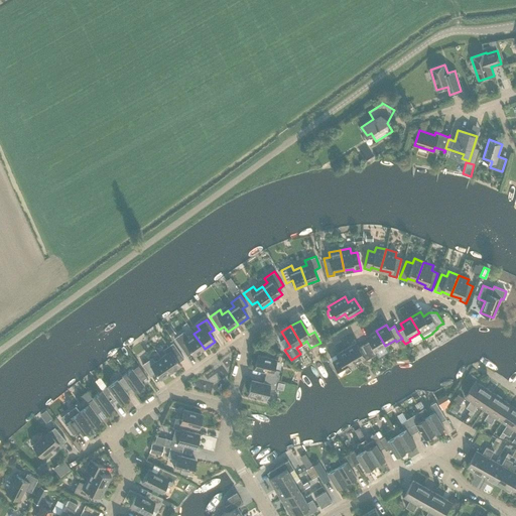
[(205,349),(194,334),(188,338),(183,331),(174,338),(186,356),(191,353),(195,356),(205,349)]
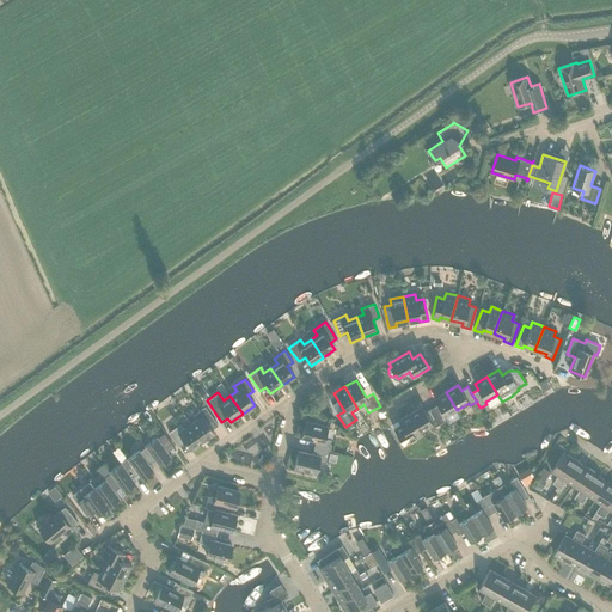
[(457,410),(446,392),(434,399),(438,405),(432,409),(440,423),(446,420),(445,417),(457,410)]
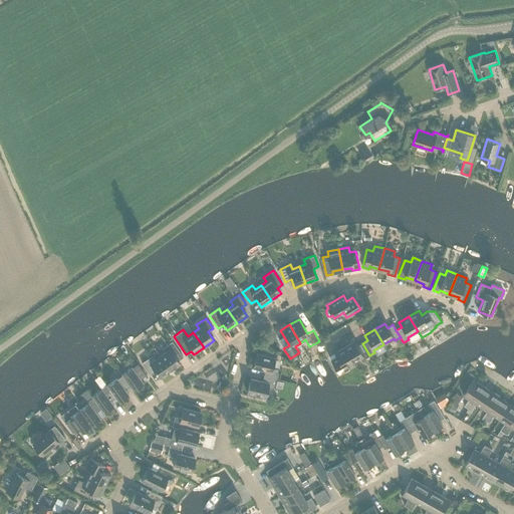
[(160,356),(170,371),(180,363),(178,360),(183,357),(172,341),(163,348),(166,352),(160,356)]
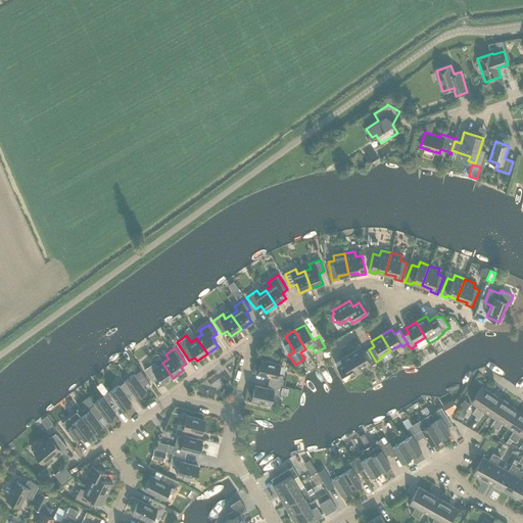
[(376,362),(369,349),(364,352),(361,347),(350,353),(360,369),(370,363),(371,365),(372,364),(375,368),(379,366),(378,365),(376,362)]
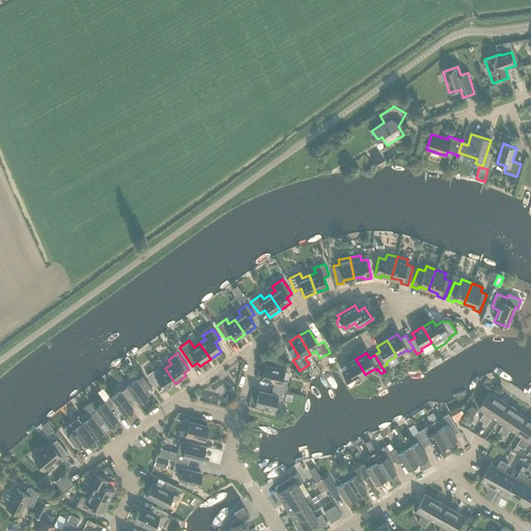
[(359,378),(365,374),(356,359),(345,365),(346,368),(341,371),(350,386),(360,380),(359,378)]
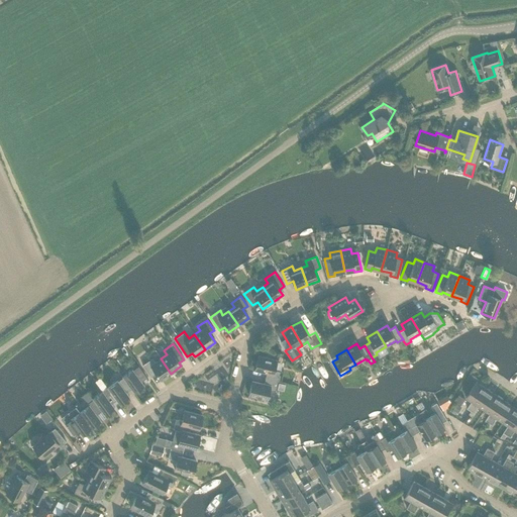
[(265,378),(277,381),(280,371),(274,370),(276,360),(257,355),(254,370),(267,372),(265,378)]
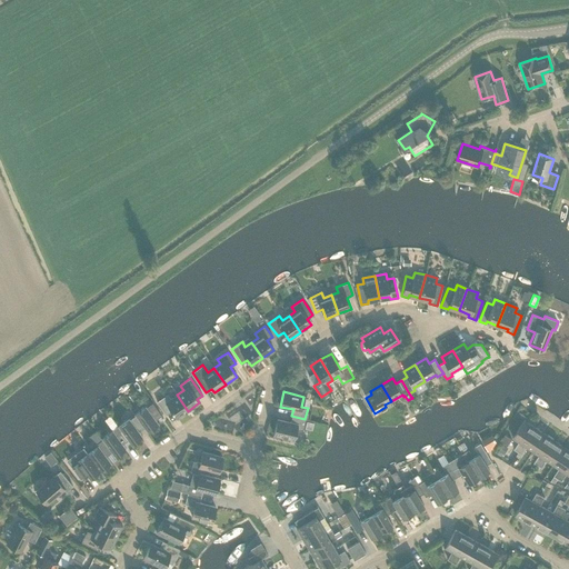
[(188,411),(177,395),(170,399),(167,395),(157,401),(166,415),(171,410),(177,419),(188,411)]
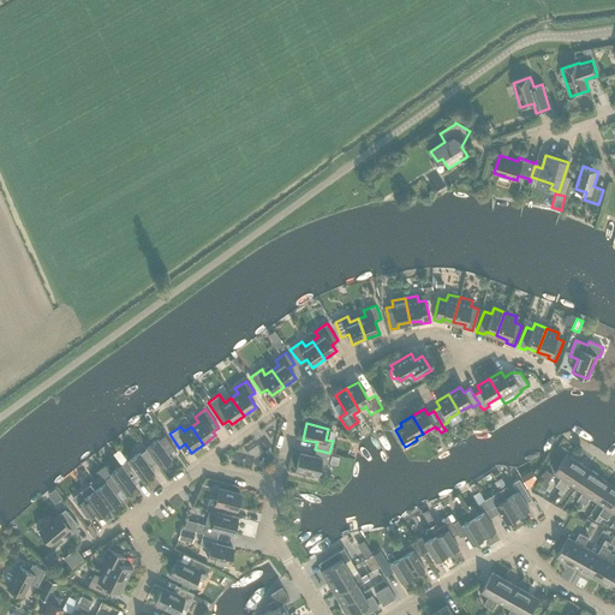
[(156,463),(159,467),(172,459),(168,454),(174,449),(165,436),(159,440),(157,439),(145,448),(145,449),(147,449),(156,463)]
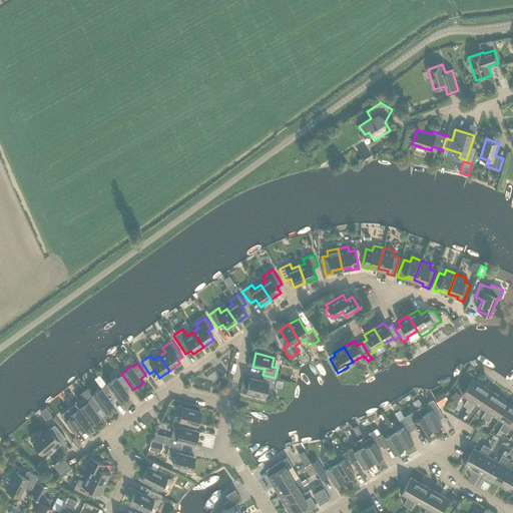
[(125,390),(130,386),(122,375),(121,375),(117,378),(116,377),(106,384),(115,397),(118,401),(128,394),(125,390)]
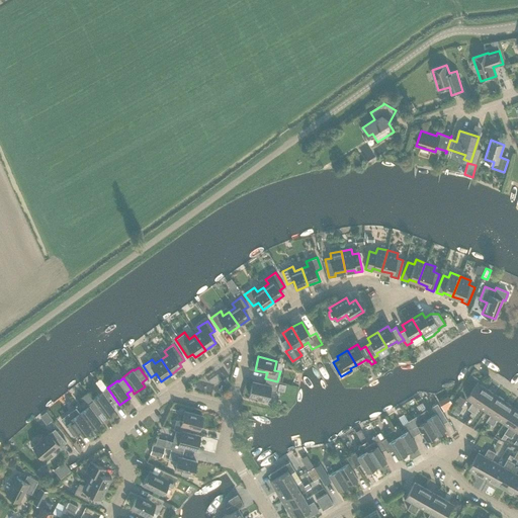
[(269,391),(275,392),(277,381),(265,378),(264,384),(252,381),(249,395),(267,400),(269,391)]
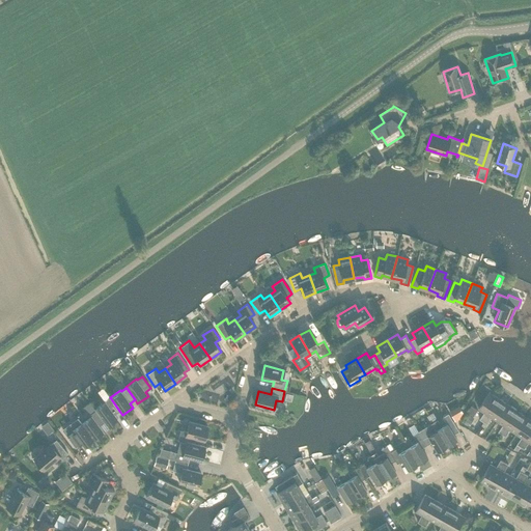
[(483,422),(498,398),(488,392),(478,409),(484,412),(479,419),(483,422)]
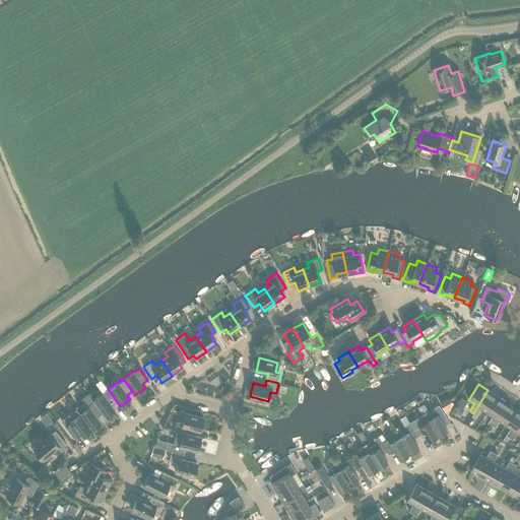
[(112,405),(117,402),(108,389),(92,400),(93,402),(102,413),(105,417),(115,409),(112,405)]
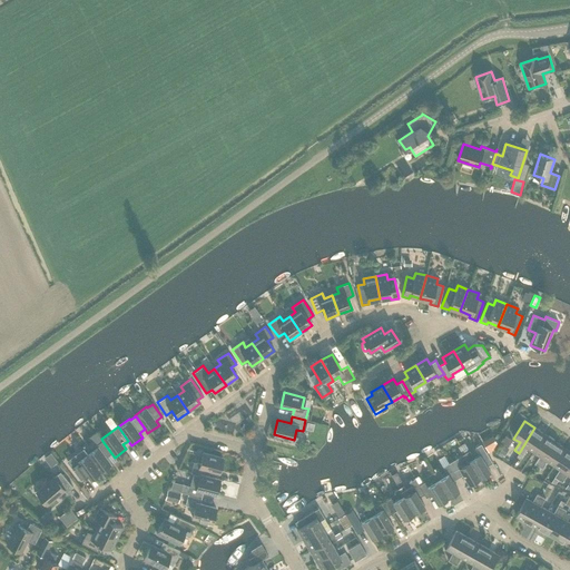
[(533,452),(546,434),(534,428),(519,453),(522,455),(528,448),(533,452)]
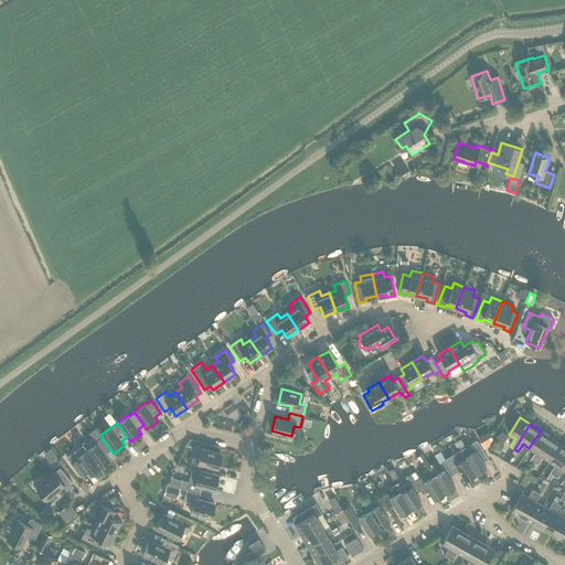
[(534,462),(551,437),(541,430),(529,448),(535,451),(530,459),(534,462)]
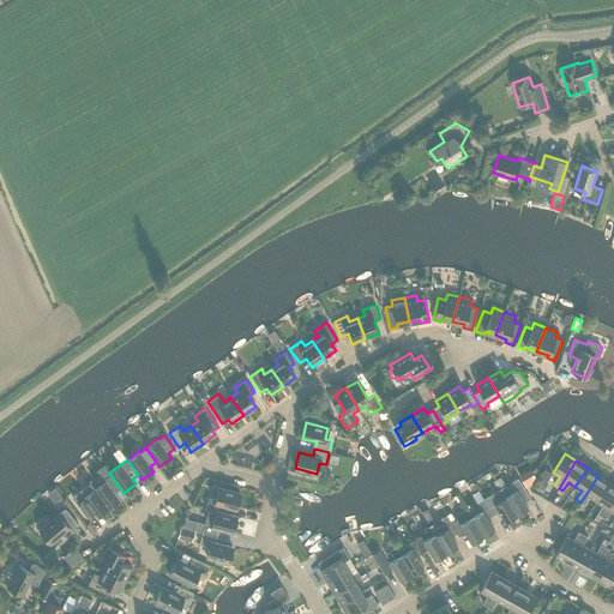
[(530,469),(519,476),(525,487),(528,485),(530,483),(534,476),(534,475),(530,469)]
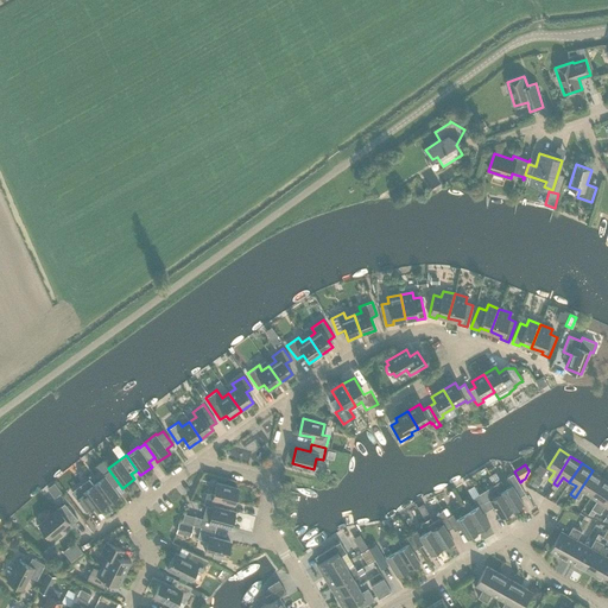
[(113,487),(119,483),(109,470),(103,474),(105,475),(93,483),(107,504),(119,495),(113,487)]
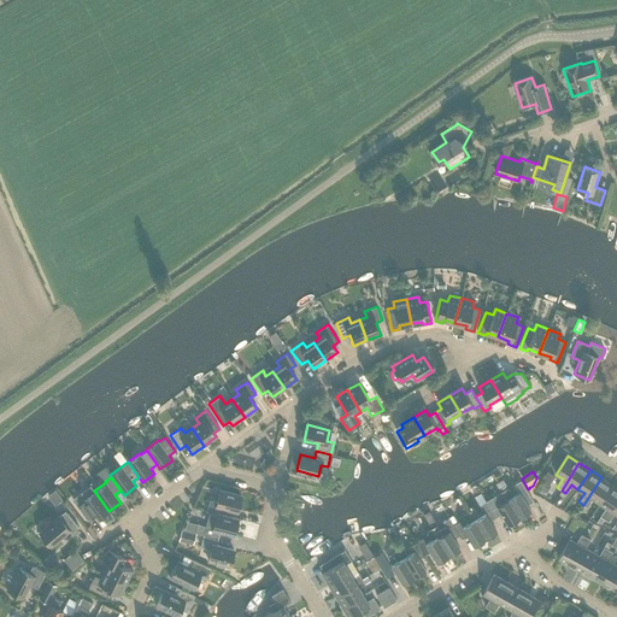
[(599,504),(611,485),(601,477),(583,505),(587,507),(593,499),(599,504)]
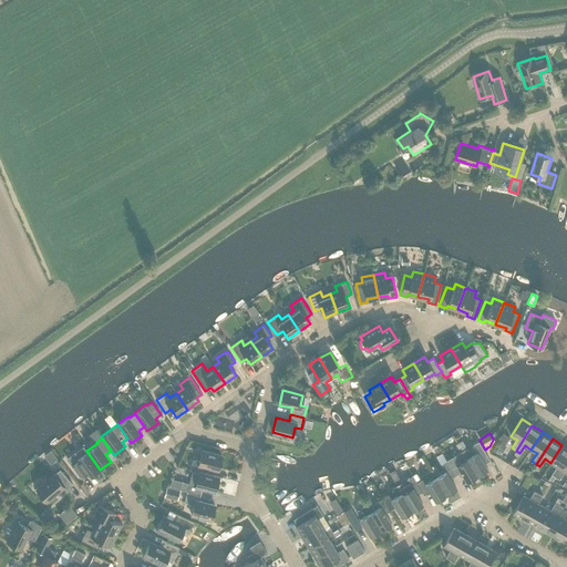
[(462,451),(477,475),(487,470),(484,464),(490,460),(478,441),(472,445),(476,452),(471,455),(466,449),(462,451)]
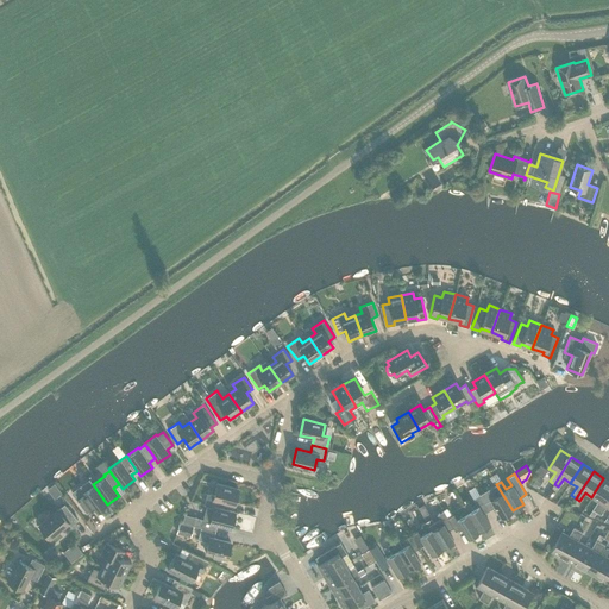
[(597,513),(608,494),(608,482),(603,478),(591,497),(598,502),(592,509),(597,513)]
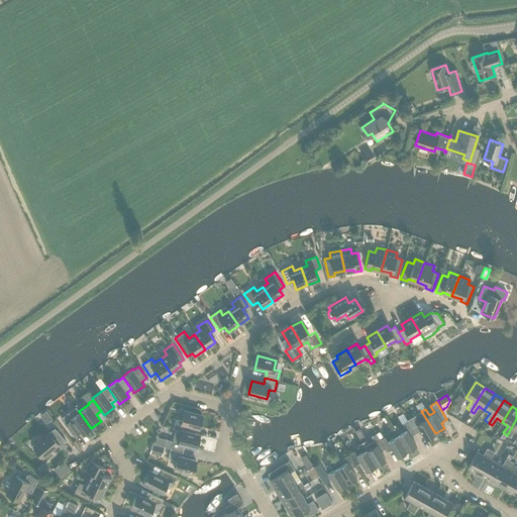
[(91,428),(79,411),(79,412),(76,407),(71,411),(74,415),(69,419),(70,420),(65,424),(73,435),(78,431),(81,435),(91,428)]
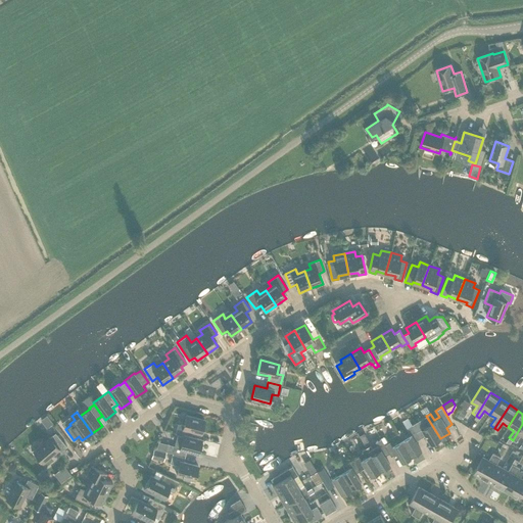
[(187,437),(187,436),(189,431),(201,434),(204,420),(186,416),(184,425),(178,424),(175,434),(183,436),(187,437)]
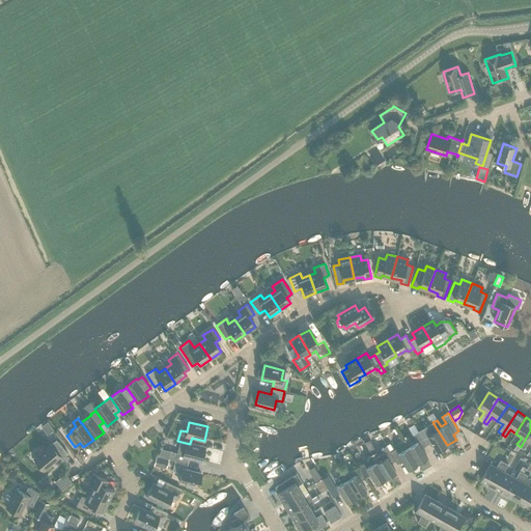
[(437,451),(447,445),(432,422),(418,431),(426,445),(431,442),(437,451)]
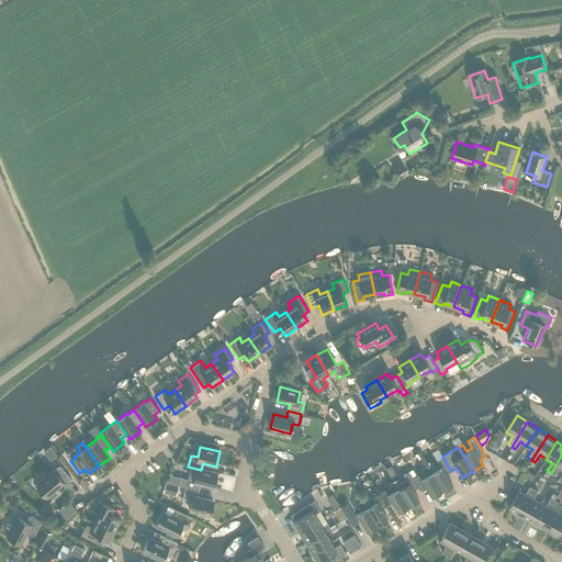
[(561,456),(551,473),(554,475),(560,468),(561,469),(561,456)]
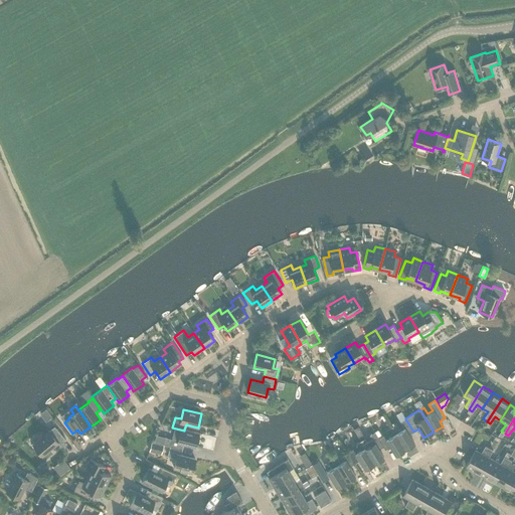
[(408,435),(413,432),(405,418),(400,421),(406,432),(400,435),(394,424),(390,427),(392,431),(404,451),(414,444),(408,435)]
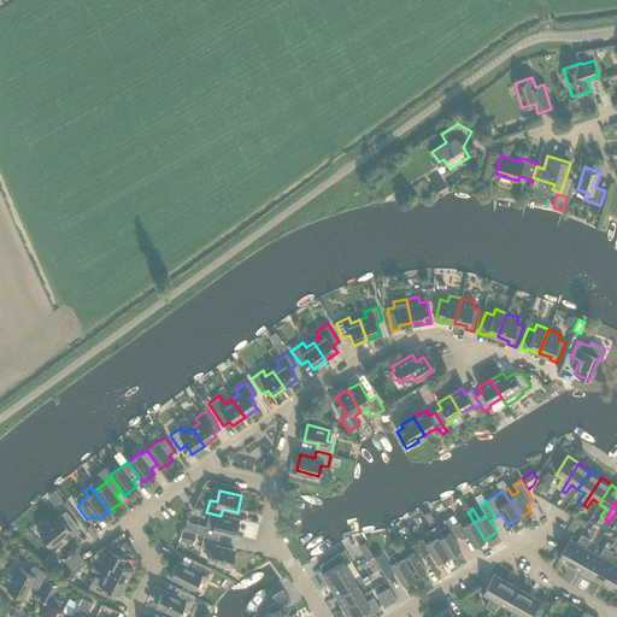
[(71,533),(78,527),(65,511),(39,533),(51,546),(69,530),(71,533)]
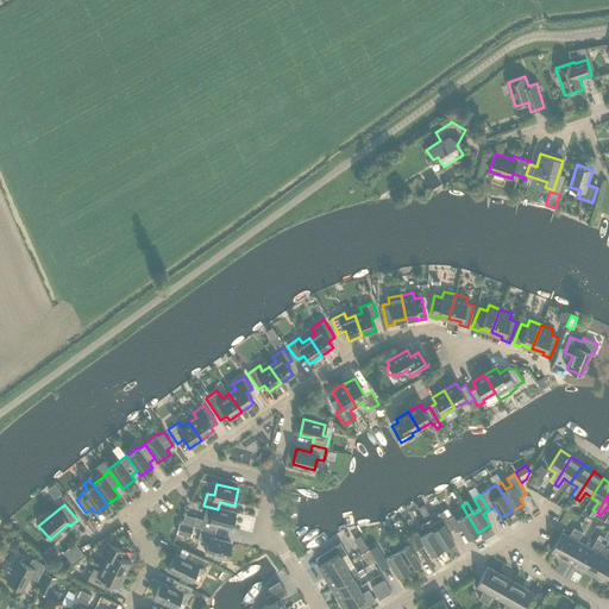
[(234,513),(218,508),(218,509),(213,508),(211,518),(203,516),(201,528),(215,532),(217,525),(231,528),(234,513)]
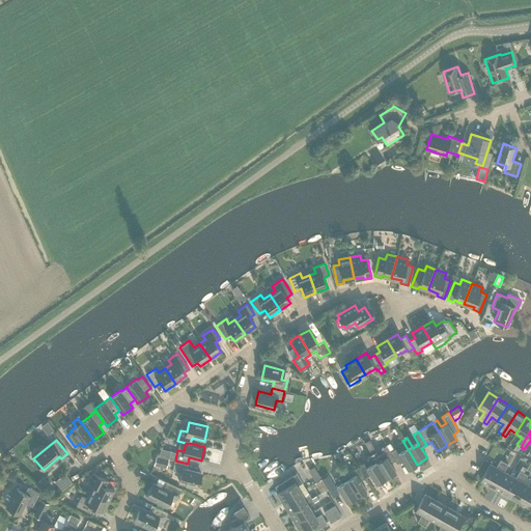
[(411,468),(417,465),(404,444),(400,446),(404,453),(399,456),(395,449),(390,452),(391,455),(392,455),(395,460),(397,464),(401,460),(408,470),(411,468)]
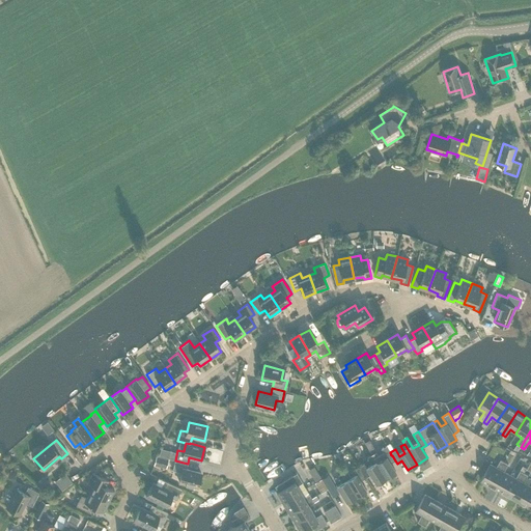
[(395,460),(392,455),(391,455),(390,452),(386,446),(381,449),(386,456),(380,459),(375,452),(371,455),(385,478),(395,472),(390,464),(395,460)]
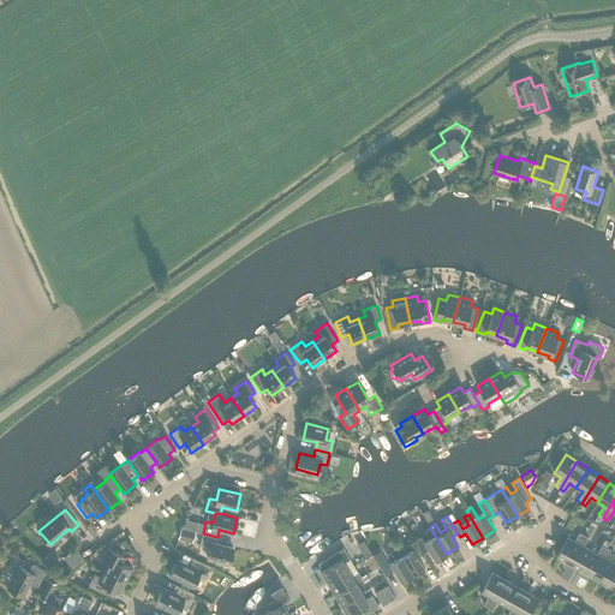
[(435,561),(446,554),(430,527),(425,530),(430,538),(424,542),(421,537),(415,541),(423,554),(429,550),(435,561)]
